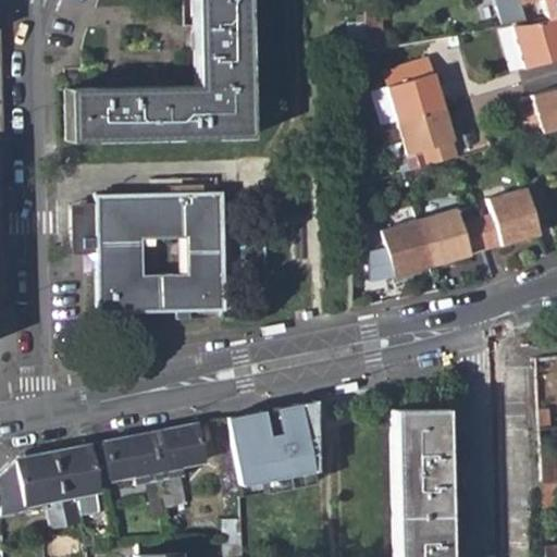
[(189,0),(192,84),(64,86),(64,140),(246,137),(242,0),(189,0)]
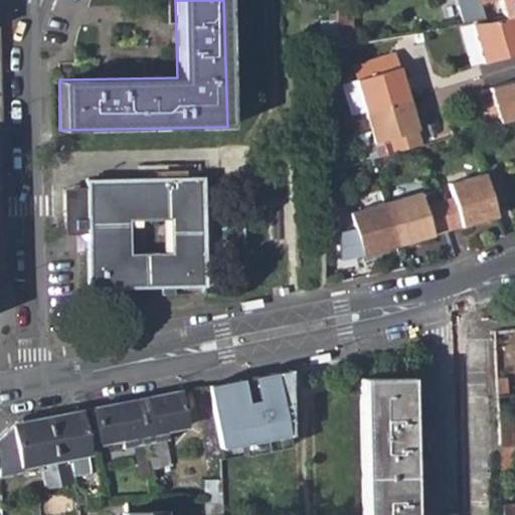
[(503,19),(514,16),(514,0),(473,0),(476,7),(498,2),(503,19)]
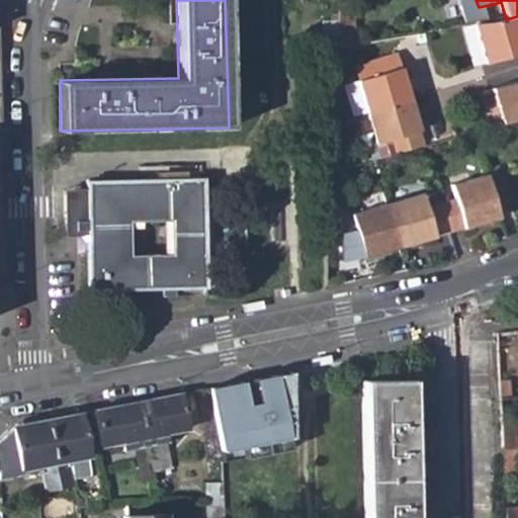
[(517,16),(506,19),(497,22),(472,25),(484,61),(485,64),(517,54),(517,16)]
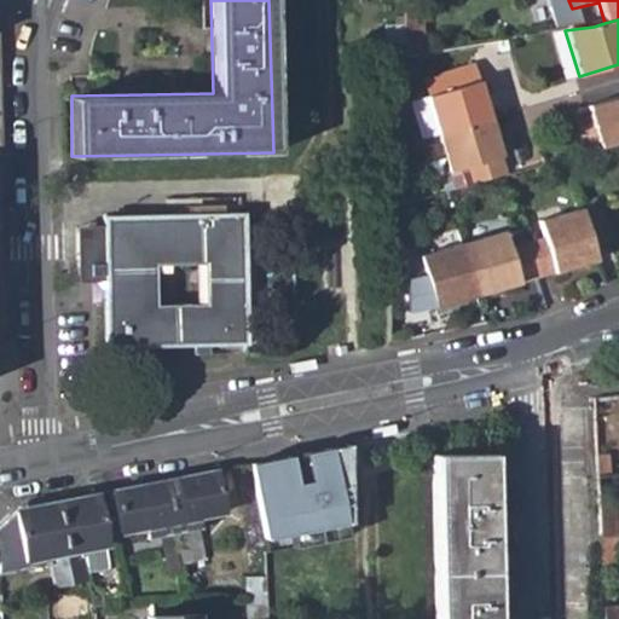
[(563,77),(578,73),(565,30),(550,34),(563,77)]
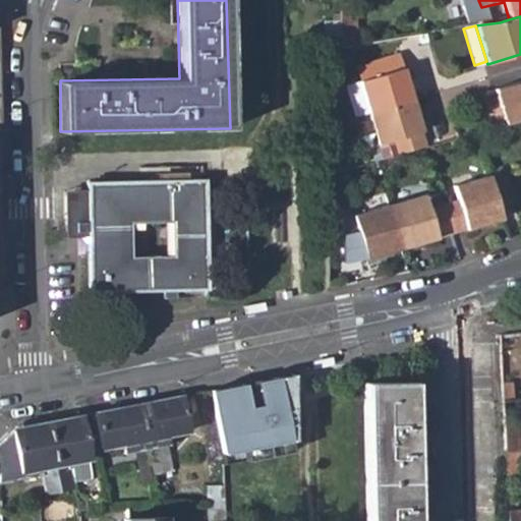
[(367,114),(410,101),(397,55),(358,66),(354,73),(357,82),(367,114)]
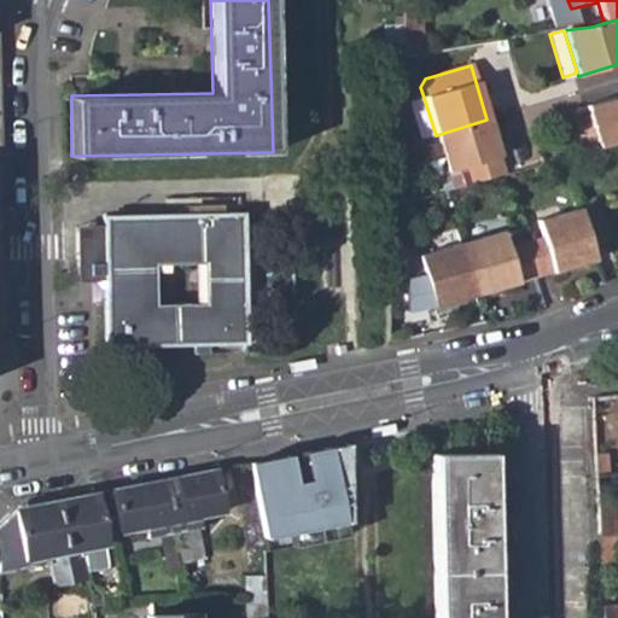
[(617,140),(617,94),(586,104),(599,146),(617,140)]
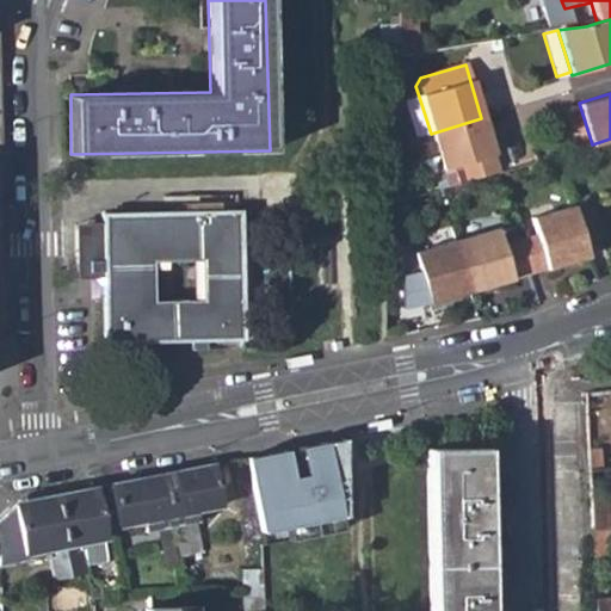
[(413,140),(431,134),(419,97),(401,103),(413,140)]
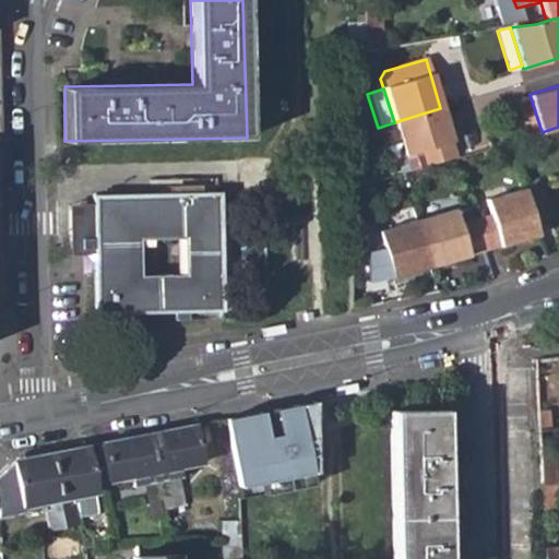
[(440,108),(394,122),(403,154),(417,151),(423,166),(454,156),(440,108)]
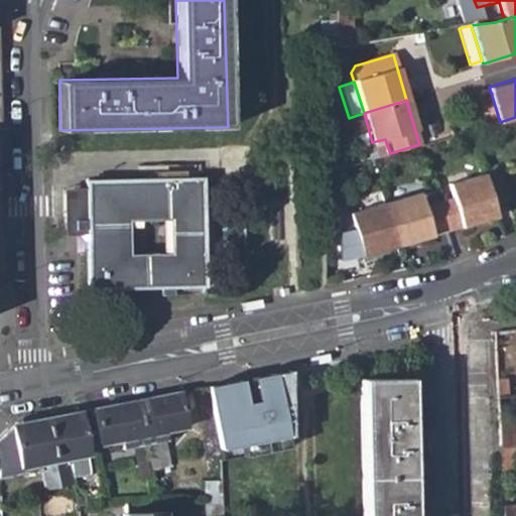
[(453,198),(438,202),(446,231),(497,217),(494,207),(485,176),(484,172),(448,182),(453,198)]
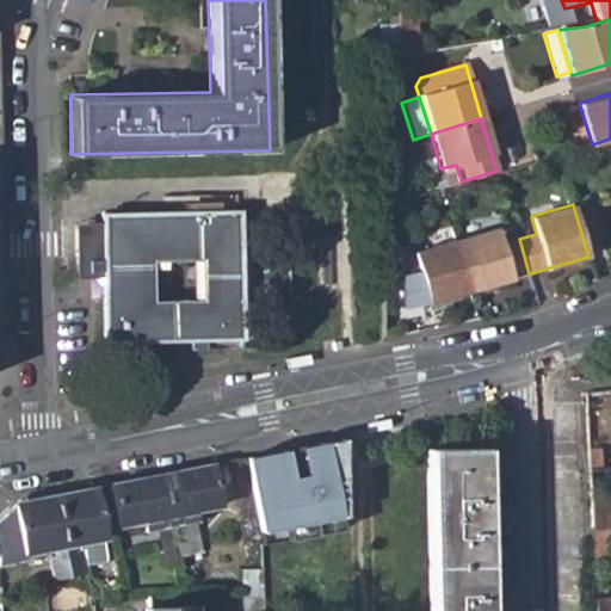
[(574,209),(585,245),(604,239),(592,204),(574,209)]
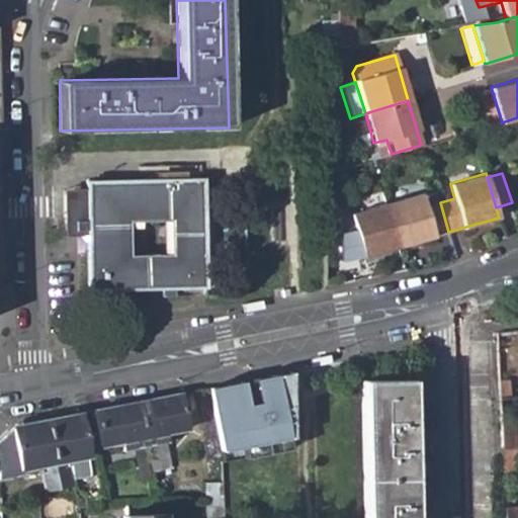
[(207,286),(204,176),(88,180),(88,194),(77,195),(75,232),(89,232),(91,289),(207,286)]
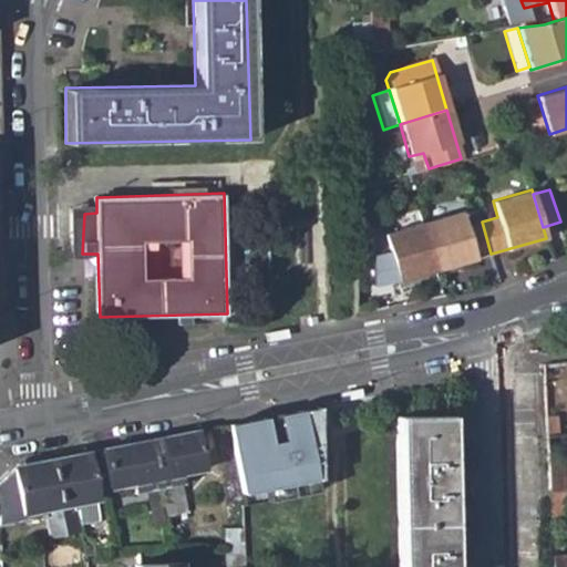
[(463,209),(423,222),(436,269),(491,254),(482,222),(467,226),(463,209)]
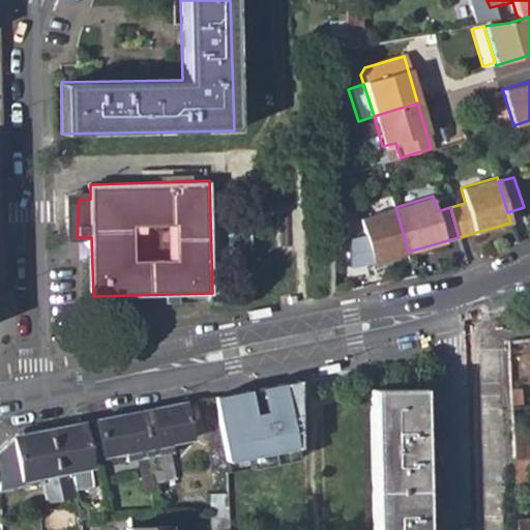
[(395,207),(346,221),(351,236),(348,237),(357,266),(408,252),(395,207)]
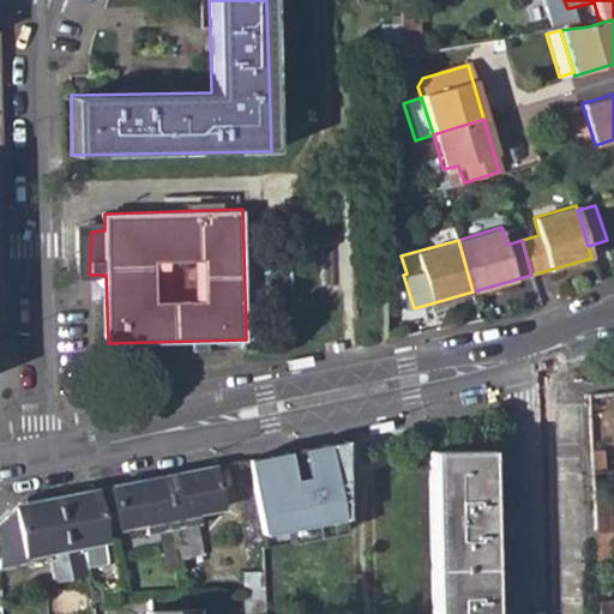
[(311,356),(286,361),(288,372),(313,367),(311,356)]
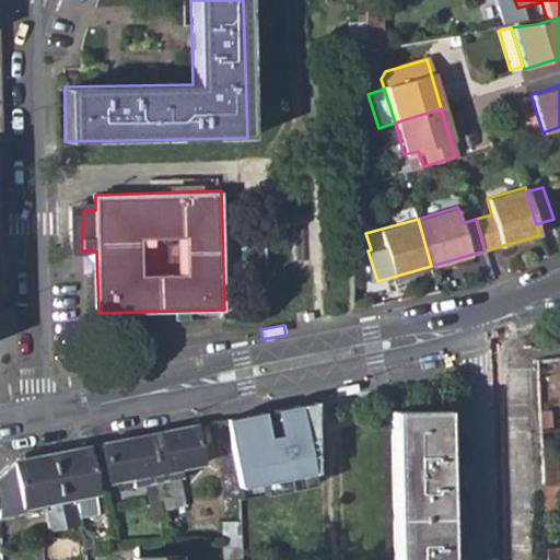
[(360,382),(337,386),(339,395),(361,391),(360,382)]
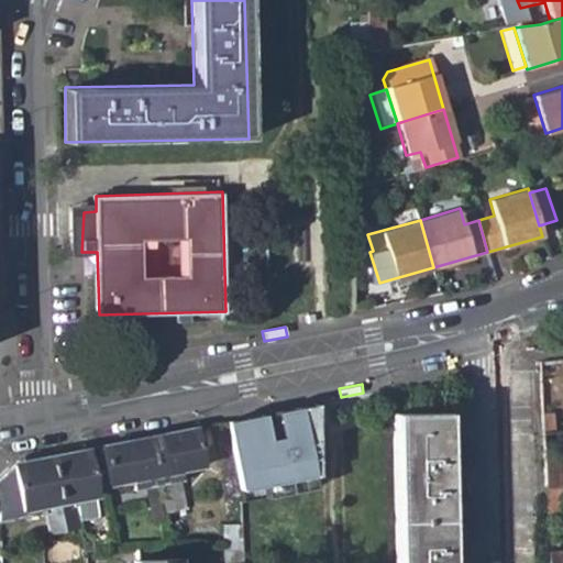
[(227,422),(241,489),(316,475),(315,405),(227,422)]
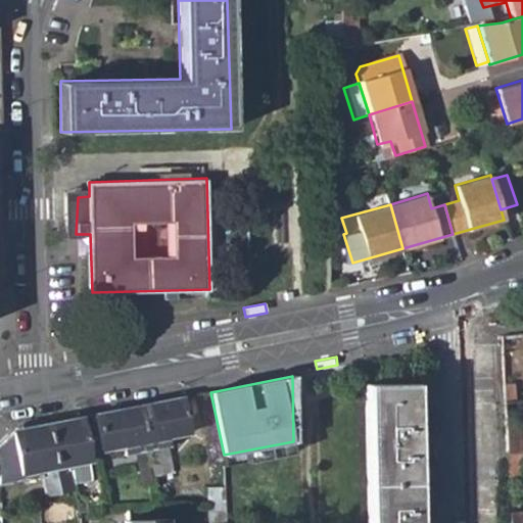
[(416,522),(413,383),(364,384),(366,522),(416,522)]
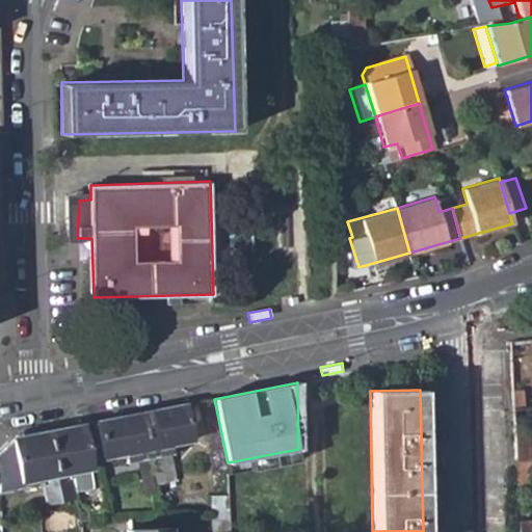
[(184,404),(97,422),(104,457),(190,440),(184,404)]
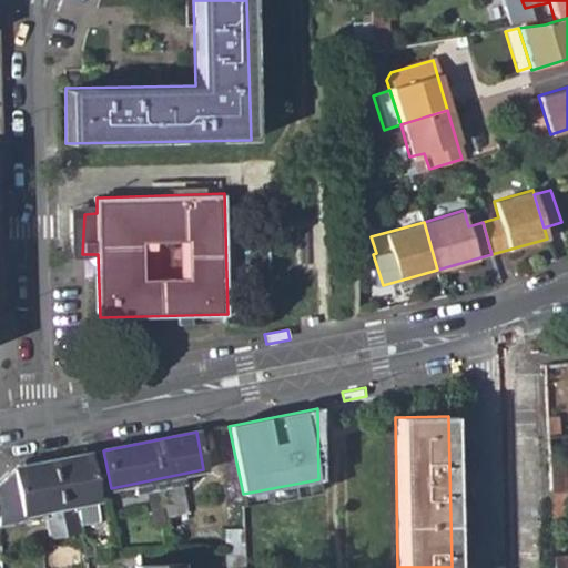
[(564,435),(544,437),(544,452),(567,448),(564,435)]
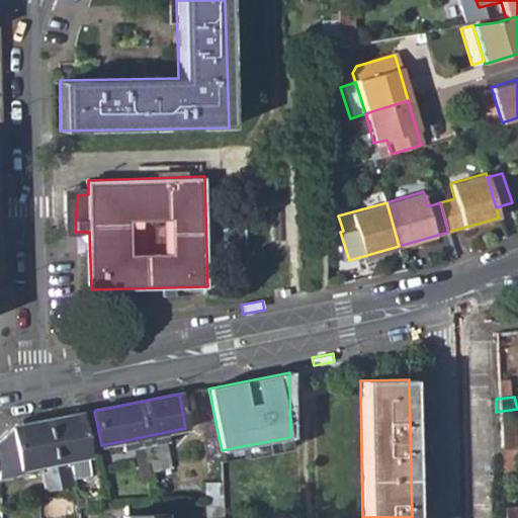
[(517,416),(517,409),(496,412),(498,450),(516,448),(517,447),(517,416)]
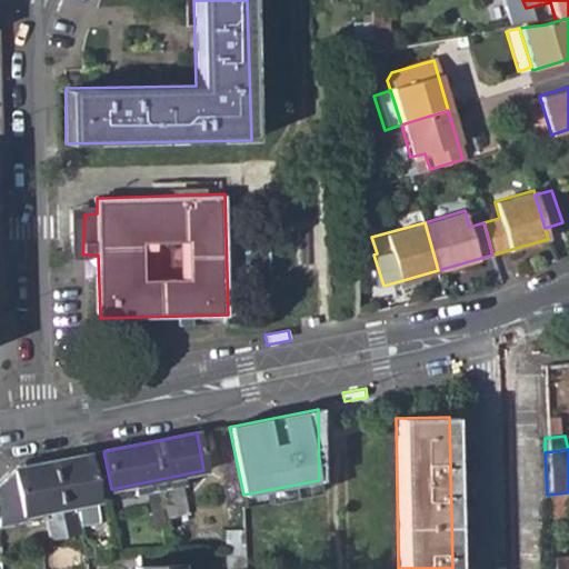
[(87,453),(12,469),(13,476),(0,487),(0,518),(46,510),(48,519),(43,519),(48,540),(50,539),(52,553),(65,550),(61,537),(82,532),(78,512),(73,513),(71,505),(96,500),(87,453)]
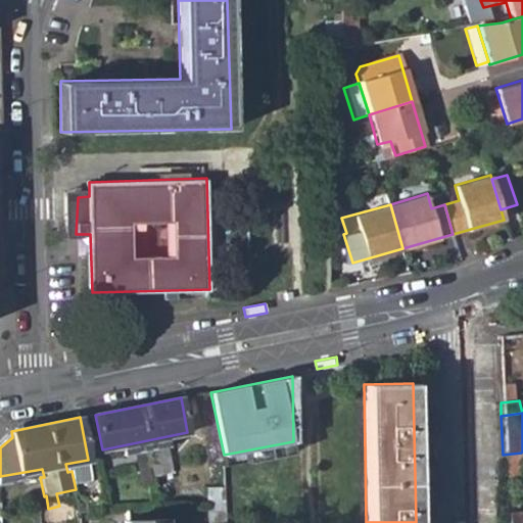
[(521,453),(503,455),(504,487),(516,486),(521,453)]
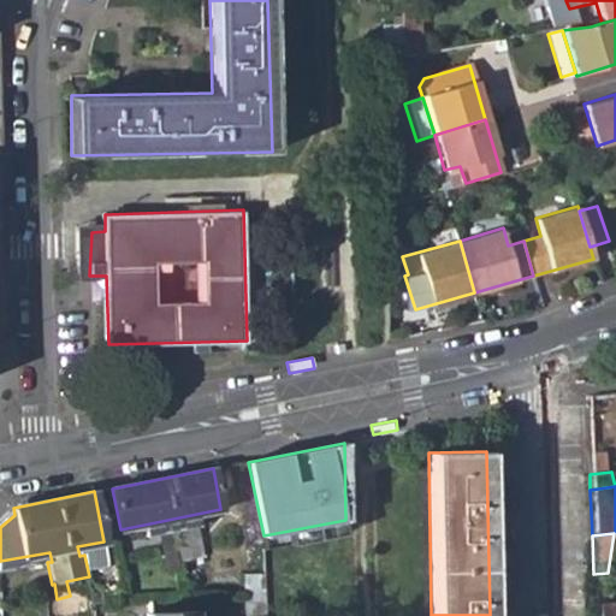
[(604,594),(593,594),(593,615),(608,615),(608,603),(604,603),(604,594)]
